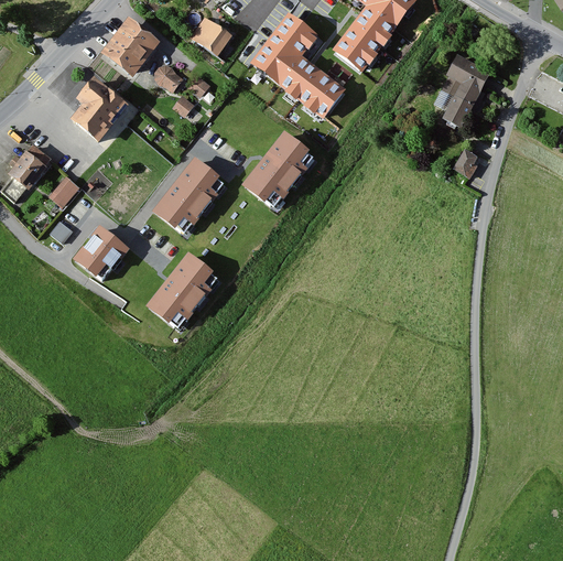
[(358,0),(367,7),(334,50),(364,73),(419,0),(358,0)]
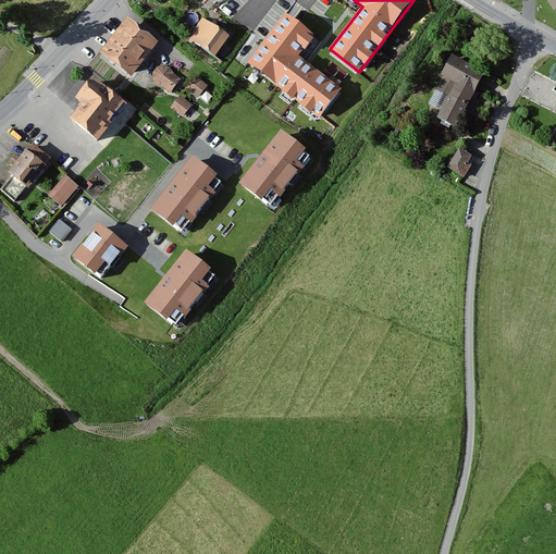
[(316,34),(285,11),(247,62),(321,118),(343,88),(298,54),(316,34)]
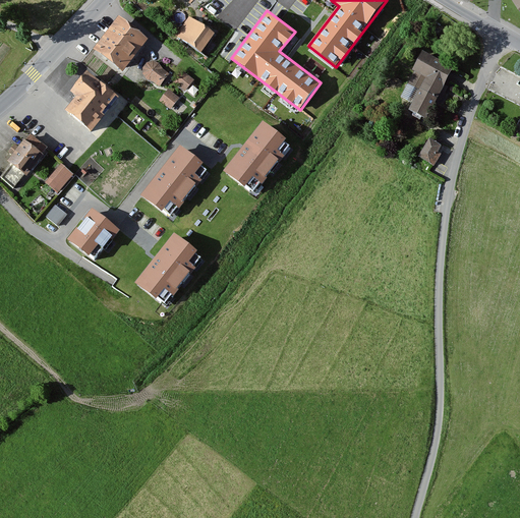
[(215,34),(187,15),(175,35),(201,52),(215,34)]
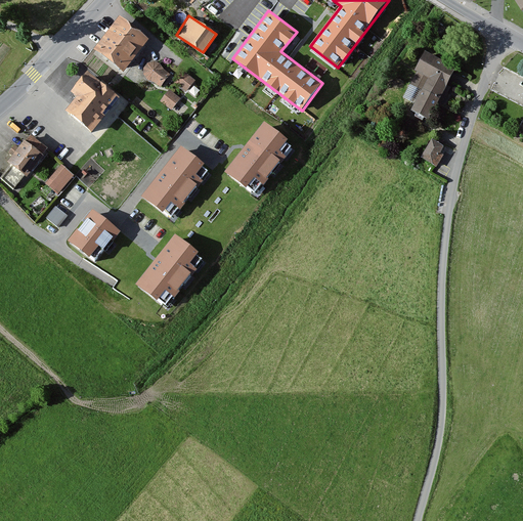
[(147,40),(119,16),(94,48),(123,71),(147,40)]
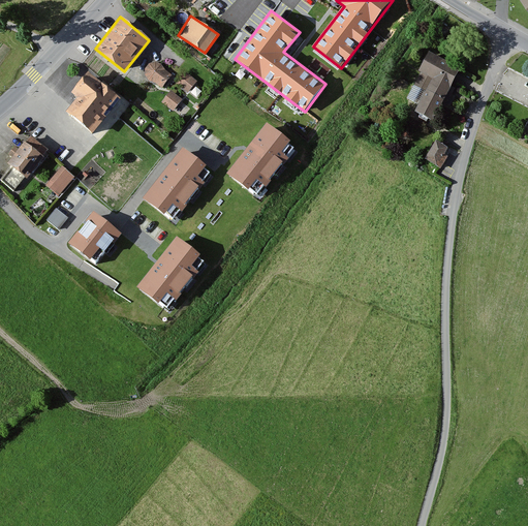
[(463,69),(429,52),(406,97),(417,103),(413,112),(435,123),(463,69)]
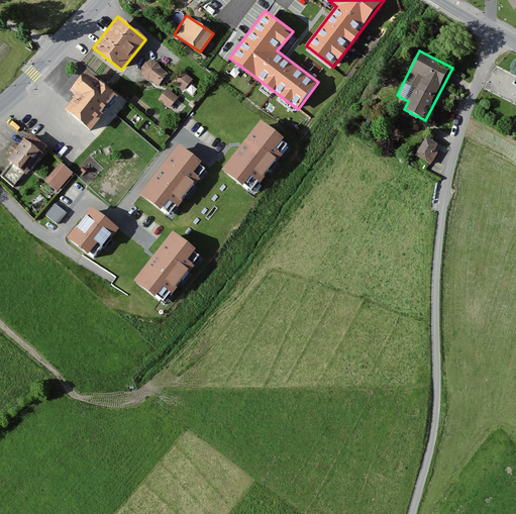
[(169,72),(155,61),(145,61),(140,67),(142,74),(159,86),(169,72)]
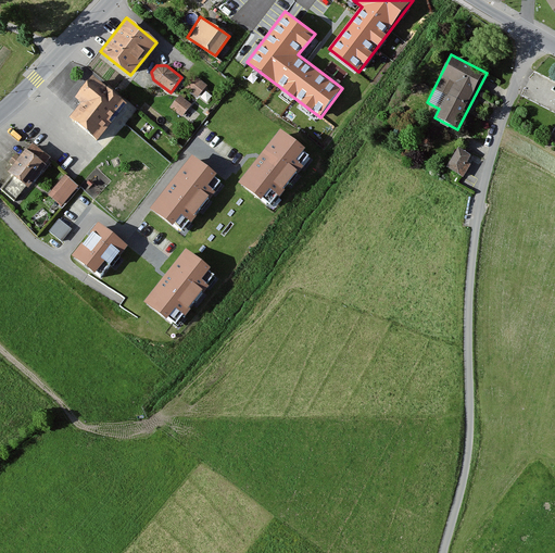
[(206,84),(196,75),(187,87),(198,96),(206,84)]
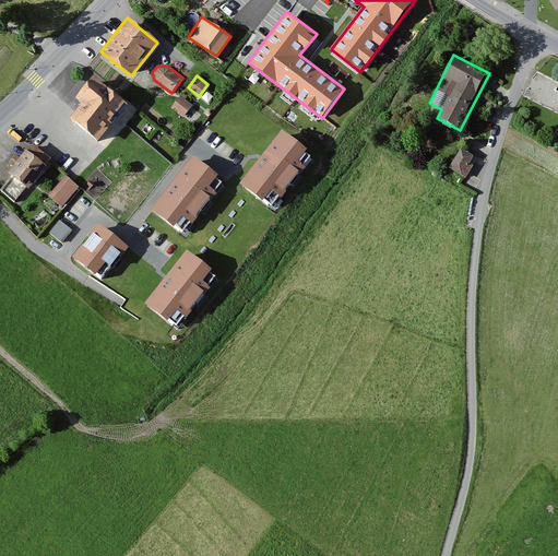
[(126,104),(92,79),(75,101),(81,104),(69,119),(98,141),(126,104)]
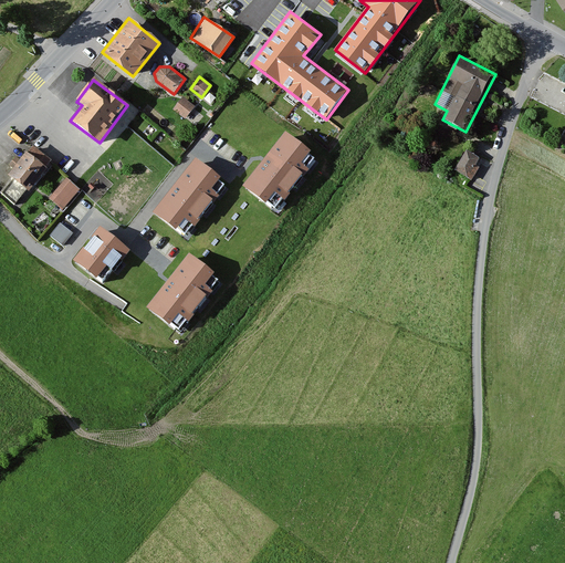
[(195,105),(182,96),(174,108),(187,117),(195,105)]
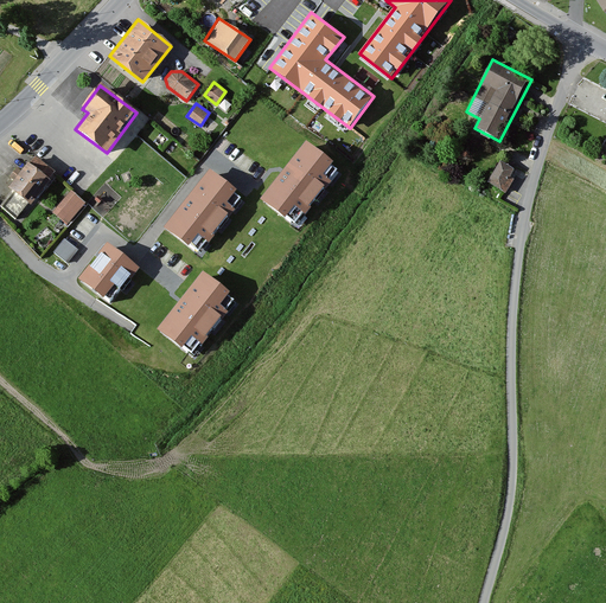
[(338,170),(307,145),(266,198),(297,222),(338,170)]
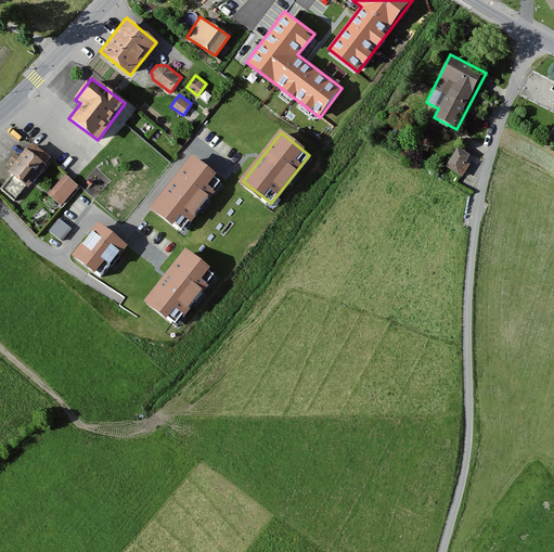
[(12,174),(1,187),(12,195),(23,181),(28,185),(51,156),(35,143),(30,150),(26,146),(8,170),(12,174)]
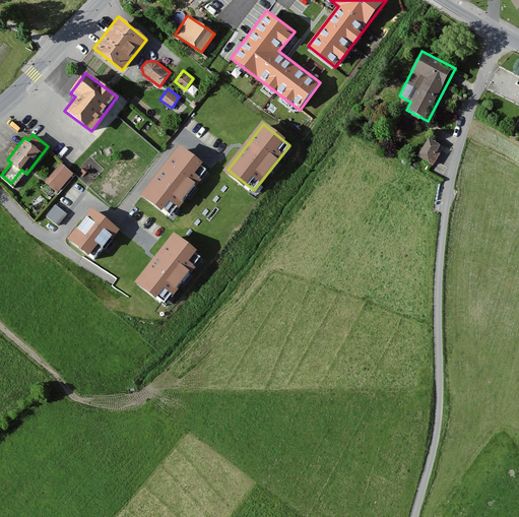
[(443,147),(428,139),(417,156),(432,166),(443,147)]
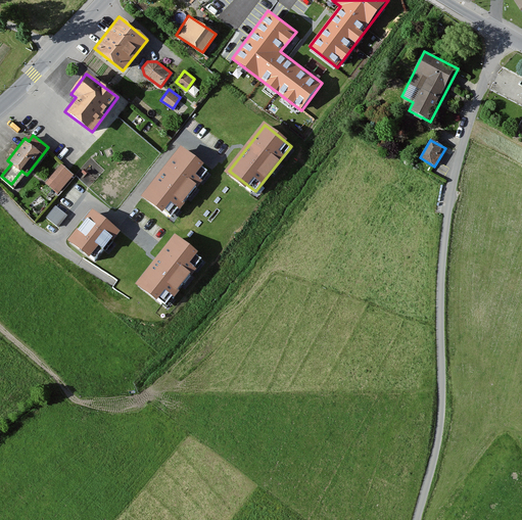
[(207,171),(181,149),(145,195),(172,216),(207,171)]
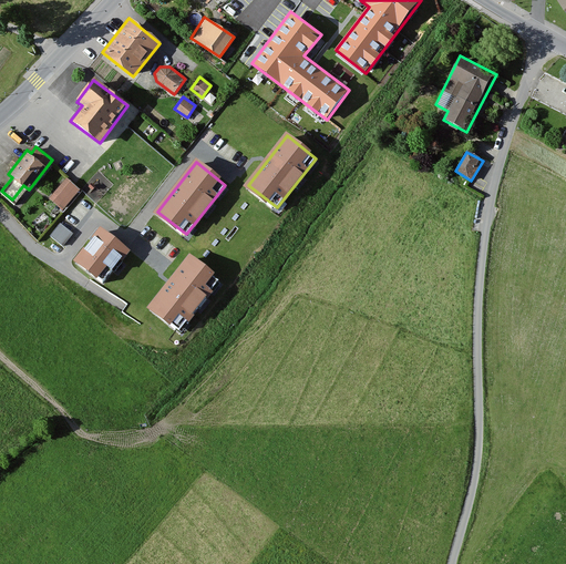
[(80,188),(67,176),(49,196),(62,208),(80,188)]
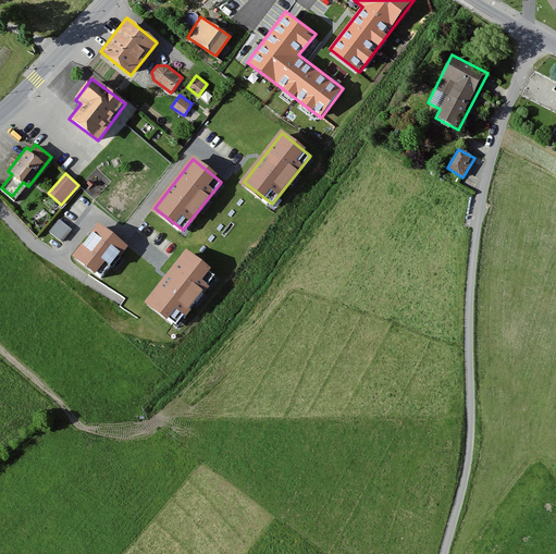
[(62,235),(72,222),(61,213),(50,226),(62,235)]
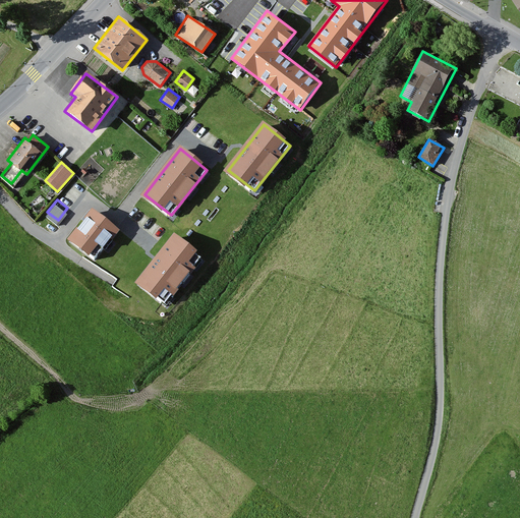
[(117,229),(94,211),(71,239),(95,257),(117,229)]
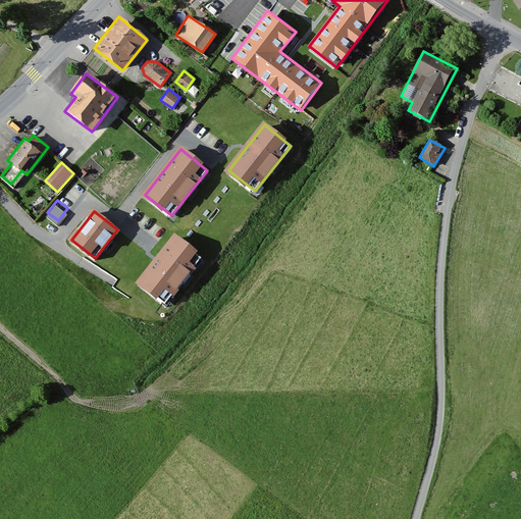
[(201,258),(175,237),(140,281),(165,303),(201,258)]
